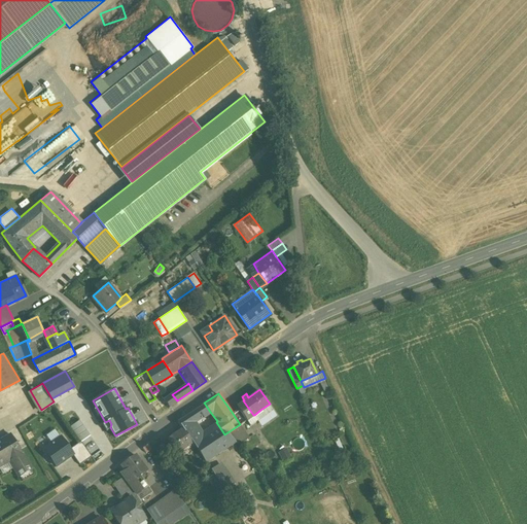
[(172,394),(165,399),(167,403),(169,407),(177,400),(172,394)]
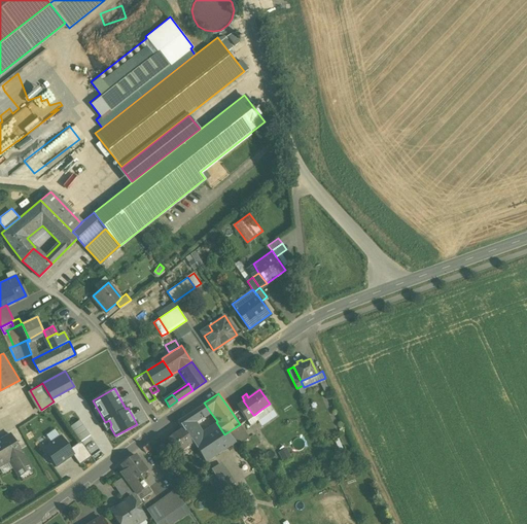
[(163,396),(152,404),(156,410),(167,403),(165,399),(163,396)]
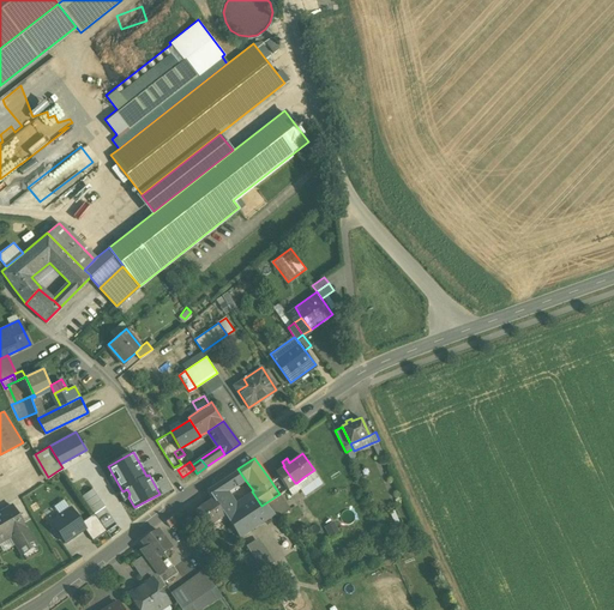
[(295,483),(283,466),(276,472),(277,475),(287,488),(290,494),(300,488),(296,483),(295,483)]
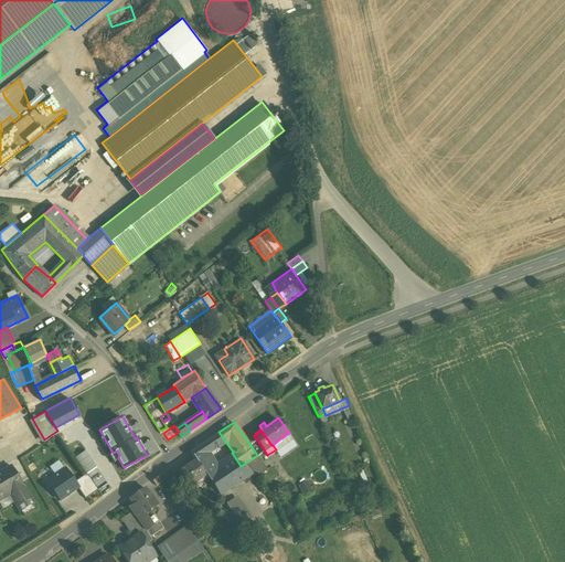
[(219,432),(192,451),(196,458),(204,469),(212,464),(208,456),(211,454),(210,452),(225,442),(219,432)]
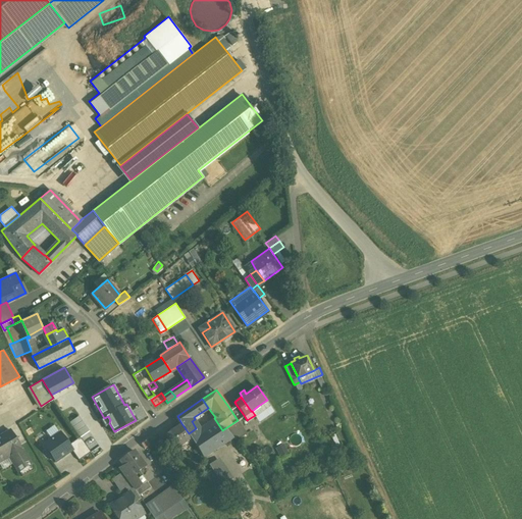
[(244,415),(236,404),(229,408),(238,420),(244,415)]
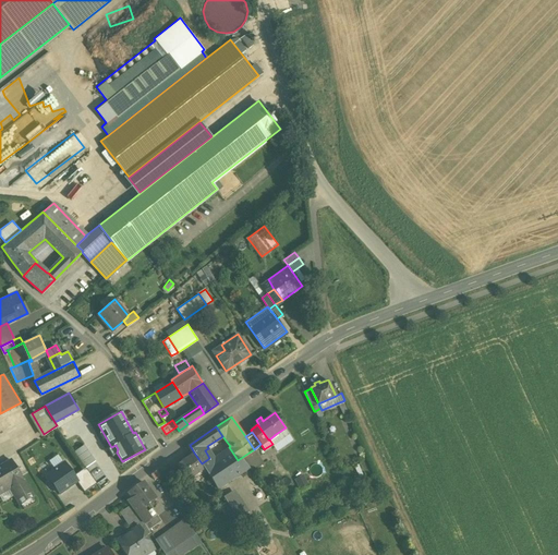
[(276,434),(269,439),(273,444),(280,438),(276,434)]
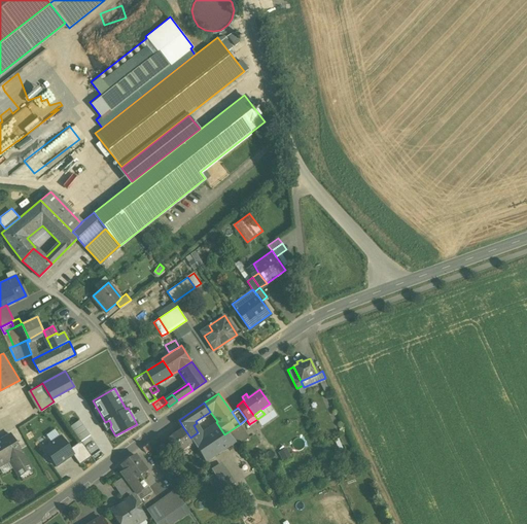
[(71,425),(74,429),(83,424),(79,419),(71,425)]
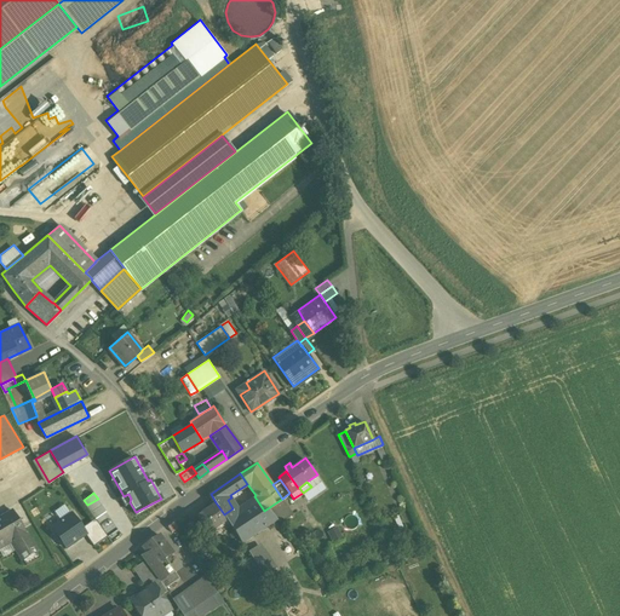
[(87,505),(91,511),(102,504),(98,499),(87,505)]
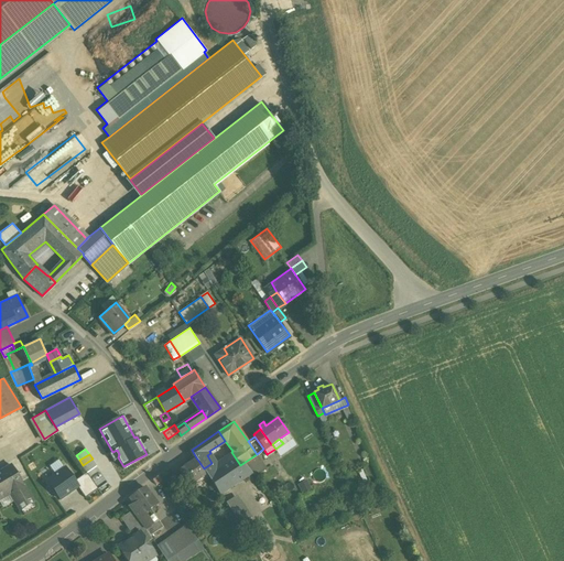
[(257,454),(243,463),(252,472),(255,475),(266,467),(257,454)]
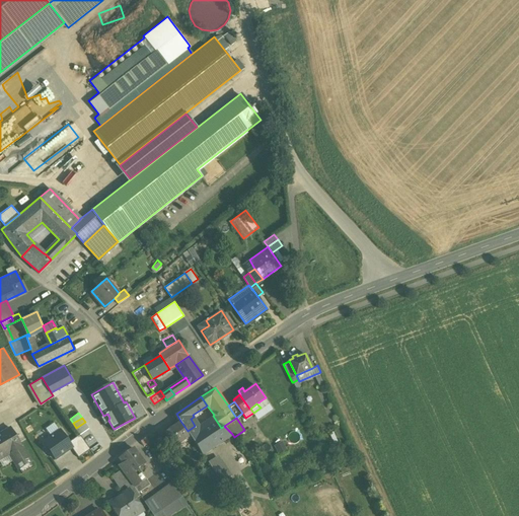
[(215,419),(198,431),(195,426),(188,431),(190,434),(203,453),(232,434),(224,426),(221,428),(215,419)]
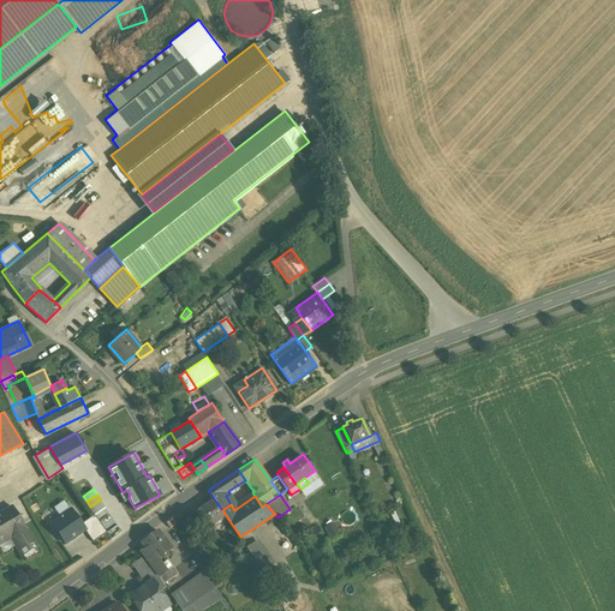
[(214,498),(196,511),(207,527),(225,514),(222,510),(214,498)]
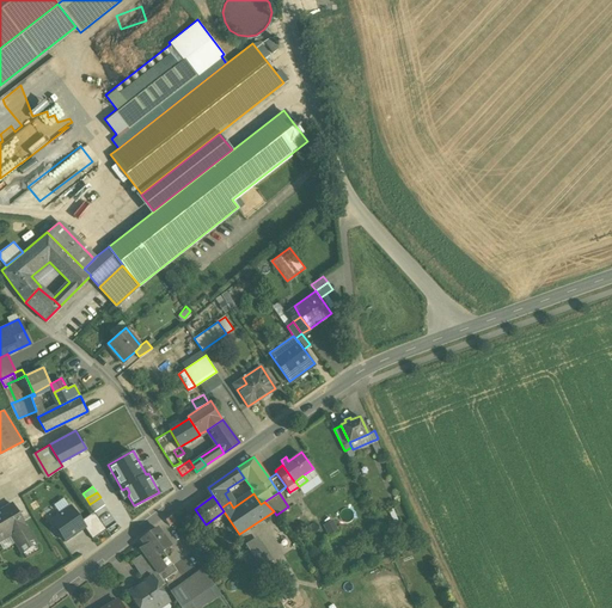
[(90,504),(93,510),(104,503),(101,497),(90,504)]
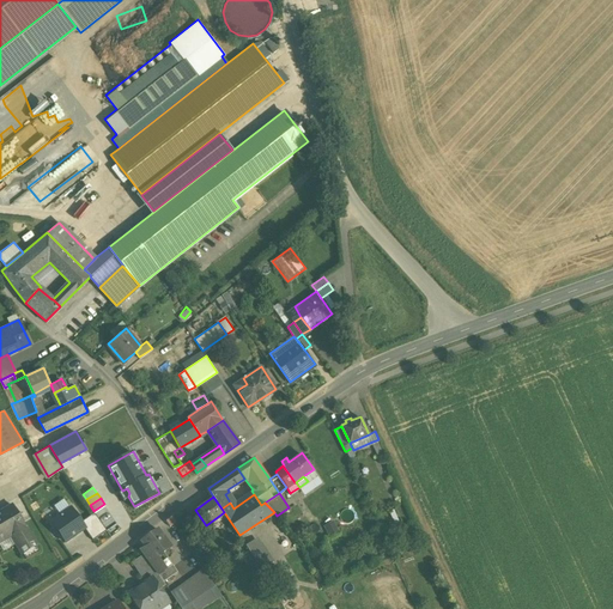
[(13,503),(0,510),(0,540),(12,533),(17,540),(16,541),(19,547),(34,539),(13,503)]
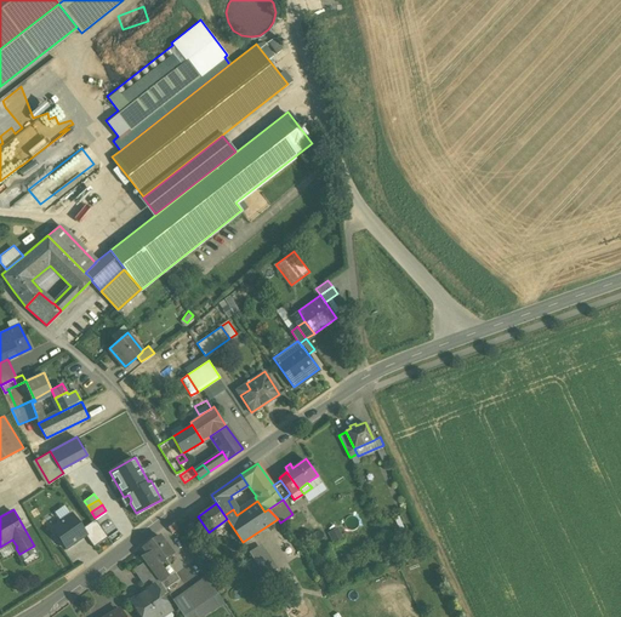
[(67,548),(86,533),(81,527),(72,513),(51,526),(67,548)]
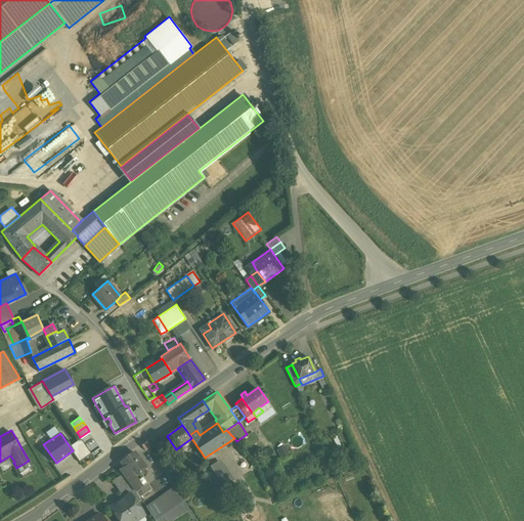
[(80,437),(69,445),(73,450),(79,461),(91,452),(80,437)]
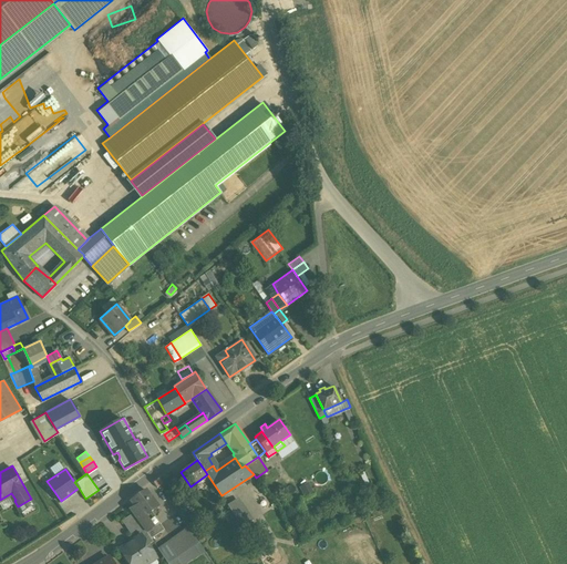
[(158,477),(153,481),(157,485),(163,482),(158,477)]
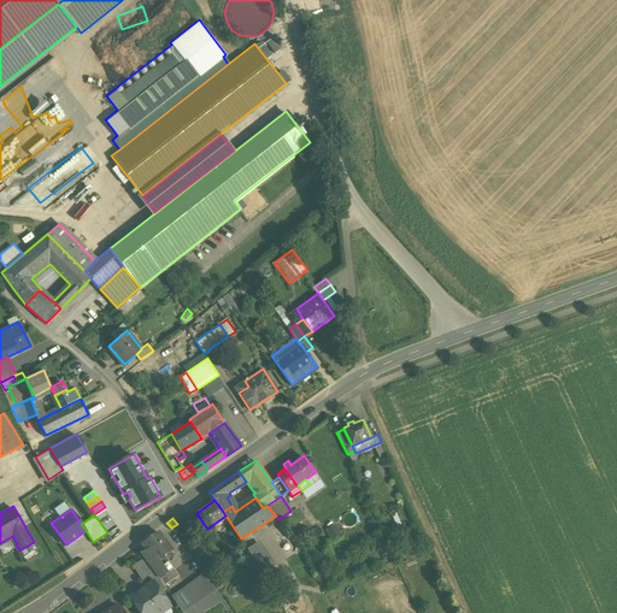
[(327,526),(330,534),(339,530),(335,522),(327,526)]
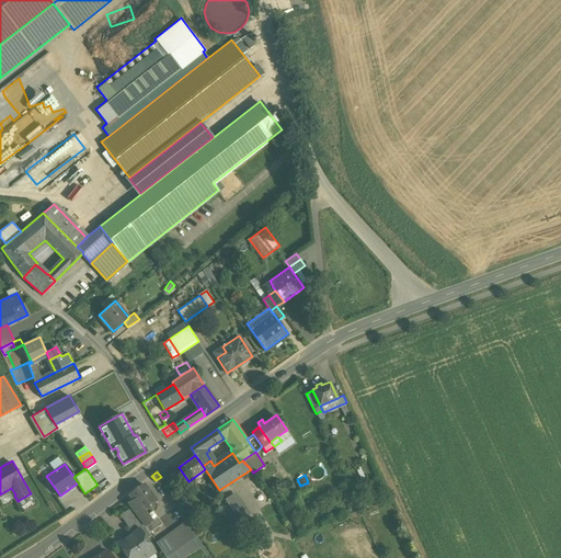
[(378,479),(373,481),(379,496),(385,493),(378,479)]
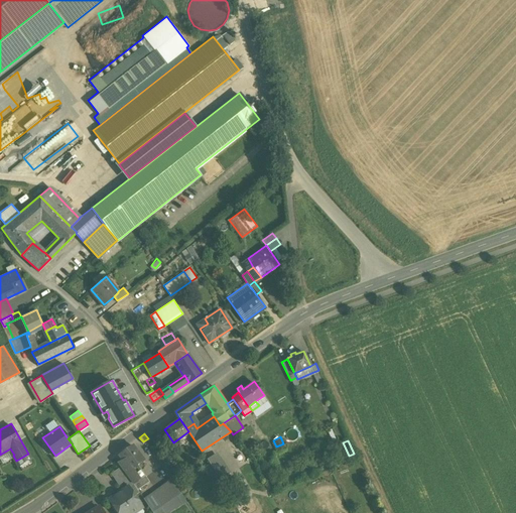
[(133,443),(132,444),(118,455),(122,459),(118,462),(121,466),(125,471),(126,472),(132,468),(137,464),(144,459),(133,443)]
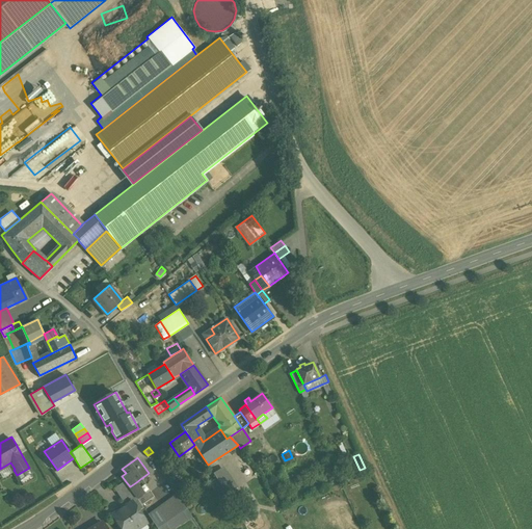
[(236,487),(221,467),(213,472),(227,493),(236,487)]
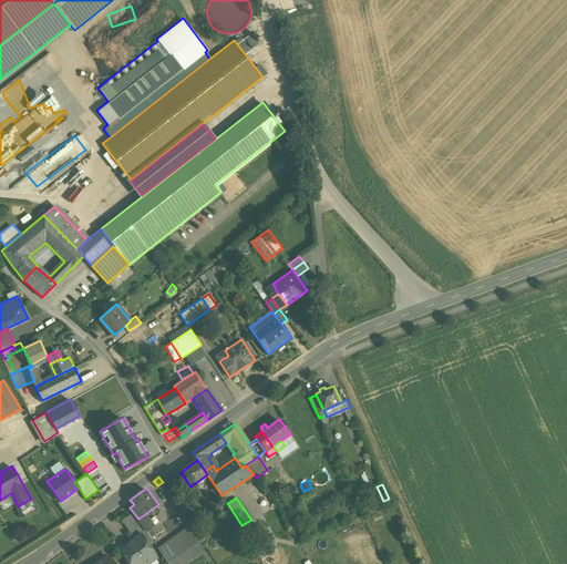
[(151,510),(145,514),(148,519),(155,514),(151,510)]
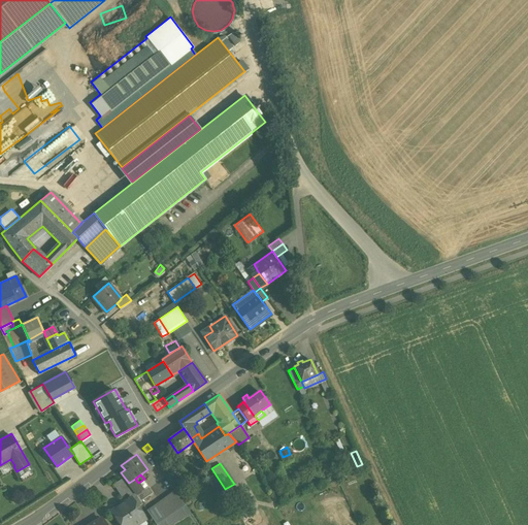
[(124,477),(113,483),(121,495),(127,491),(131,497),(137,506),(142,502),(140,499),(136,494),(129,483),(128,482),(124,477)]
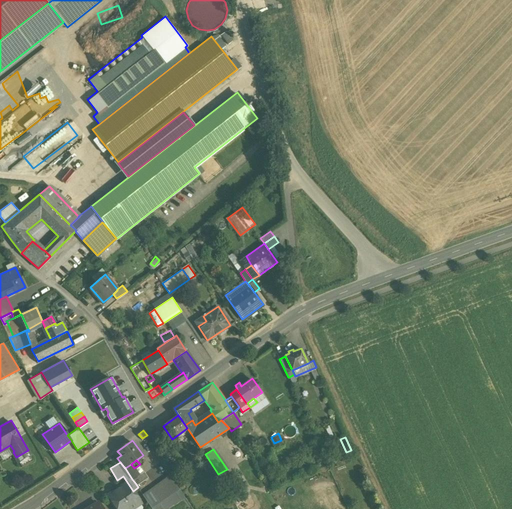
[(131,464),(125,468),(128,473),(134,469),(134,468),(131,464)]
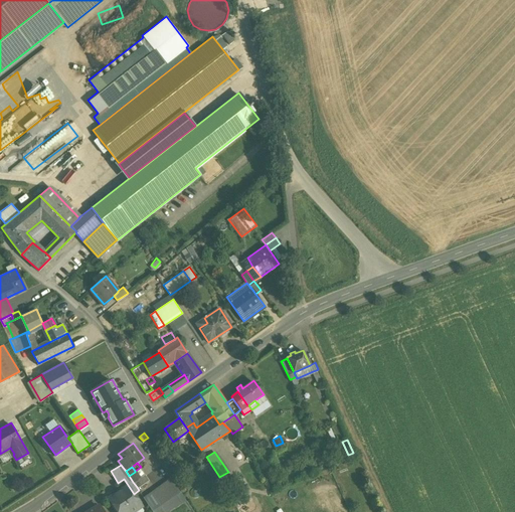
[(135,471),(135,472),(139,478),(145,474),(141,467),(135,471)]
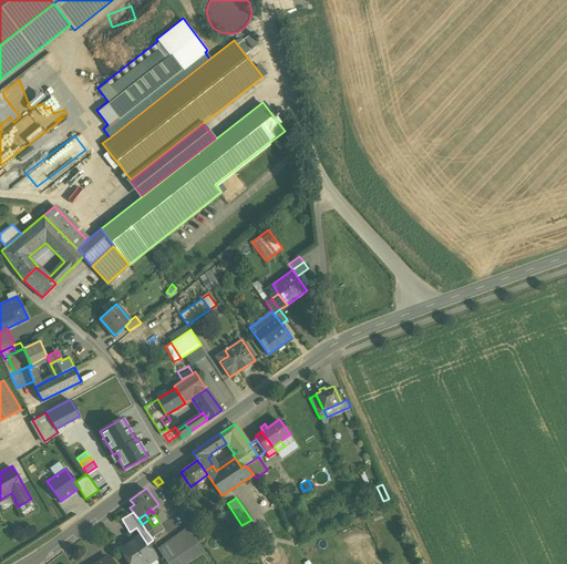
[(148,520),(142,524),(146,531),(153,526),(148,520)]
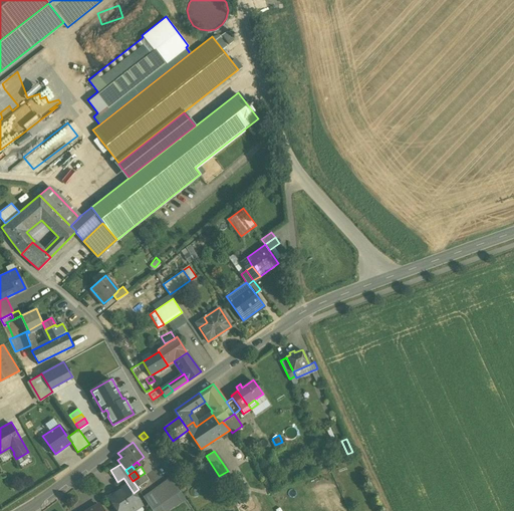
[(137,486),(149,478),(145,473),(139,477),(133,481),(137,486)]
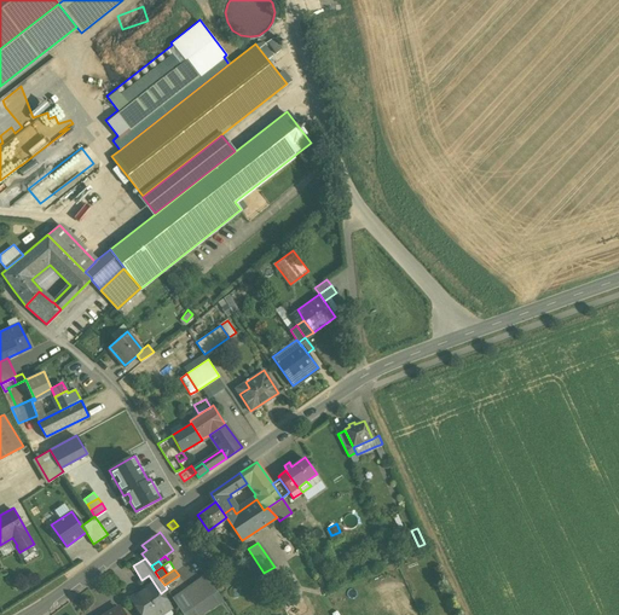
[(200,614),(224,599),(206,573),(173,596),(185,614),(200,614)]
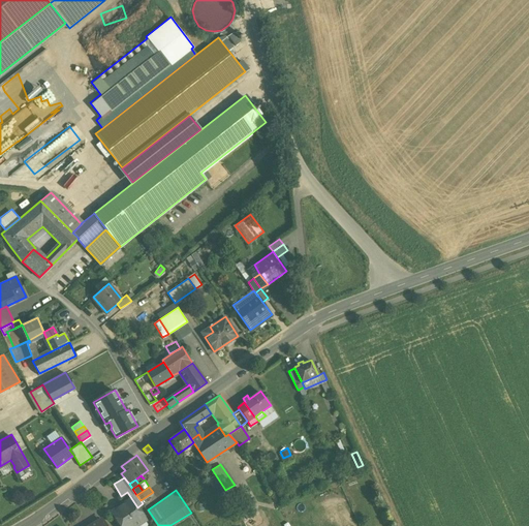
[(254,512),(242,490),(232,495),(246,517),(254,512)]
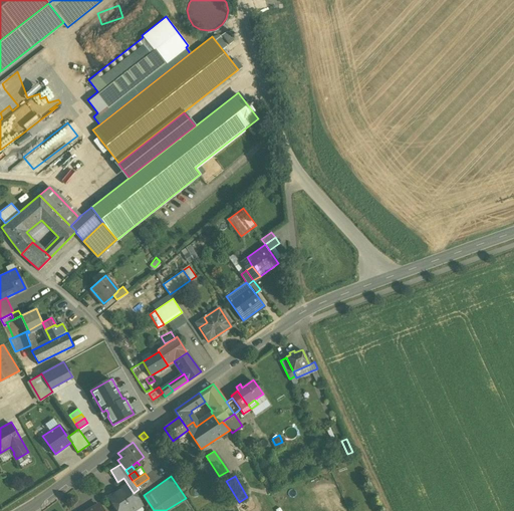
[(127,484),(108,497),(117,510),(130,510),(141,504),(134,493),(127,484)]
